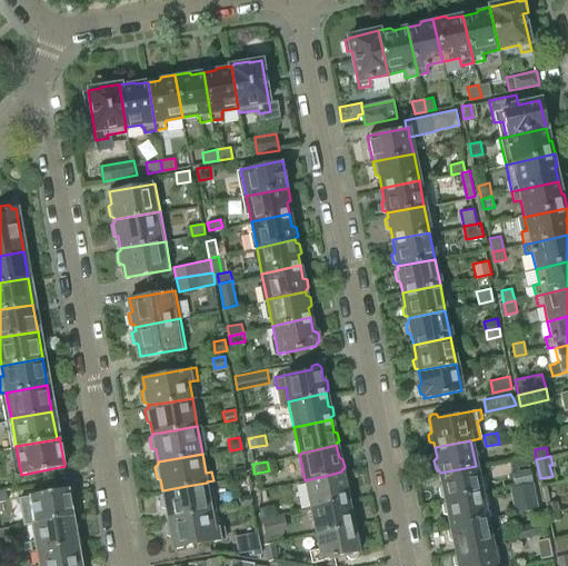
[(245,465),(233,467),(236,478),(247,476),(245,465)]
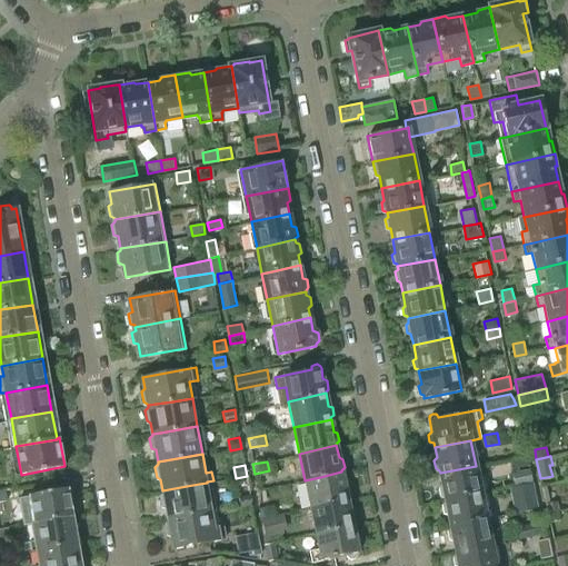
[(446,499),(480,493),(476,466),(440,473),(442,485),(439,487),(440,495),(445,497),(446,499)]
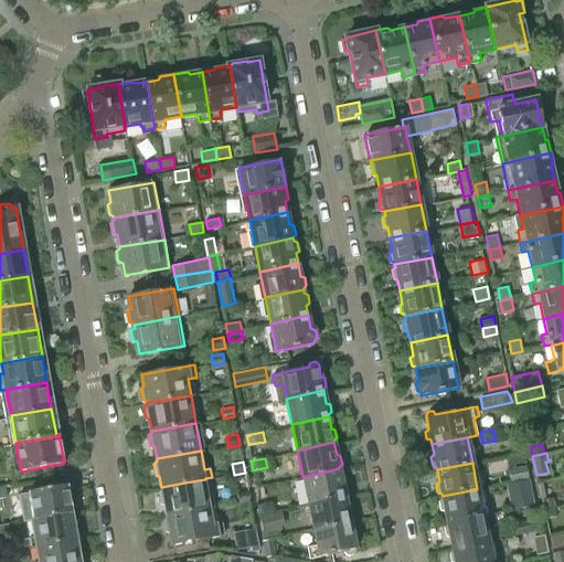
[(511,481),(514,480),(530,477),(527,464),(509,468),(511,481)]
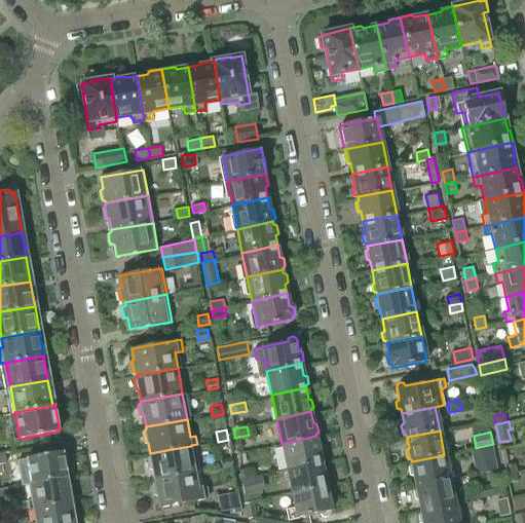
[(296,441),(282,444),(287,469),(321,460),(319,451),(322,448),(321,440),(316,438),(315,436),(296,441)]
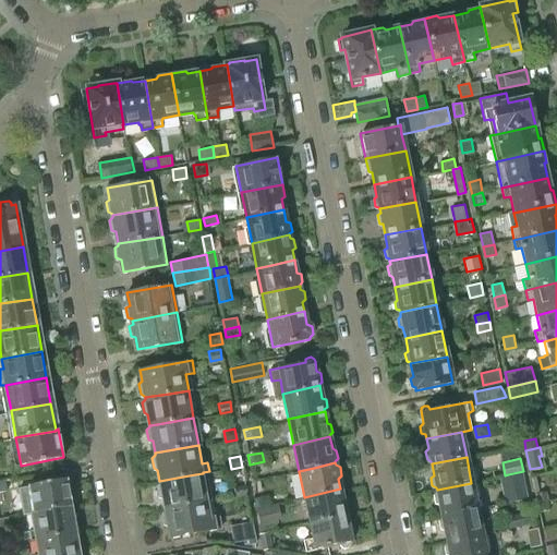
[(523,471),(508,474),(511,487),(525,484),(523,471)]
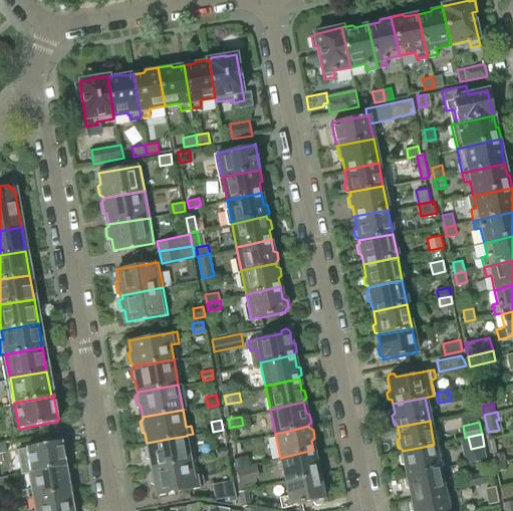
[(180,437),(147,443),(148,445),(145,447),(146,457),(150,458),(152,469),(162,467),(192,462),(187,436),(180,437)]
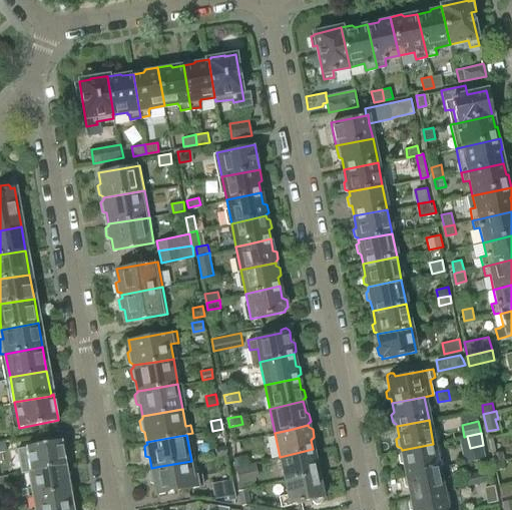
[(12,439),(0,440),(0,451),(13,449),(12,439)]
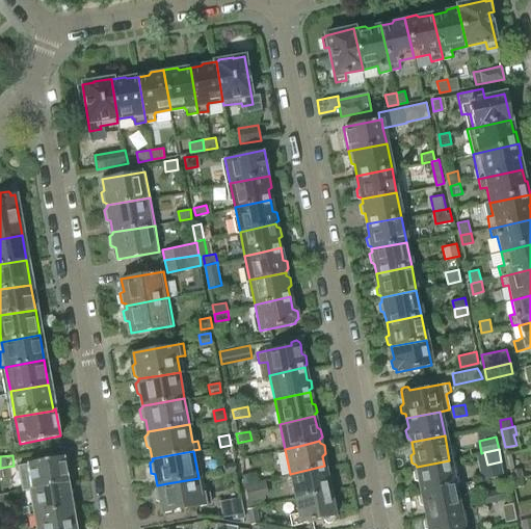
[(28,473),(30,488),(69,482),(64,455),(21,464),(23,474),(28,473)]
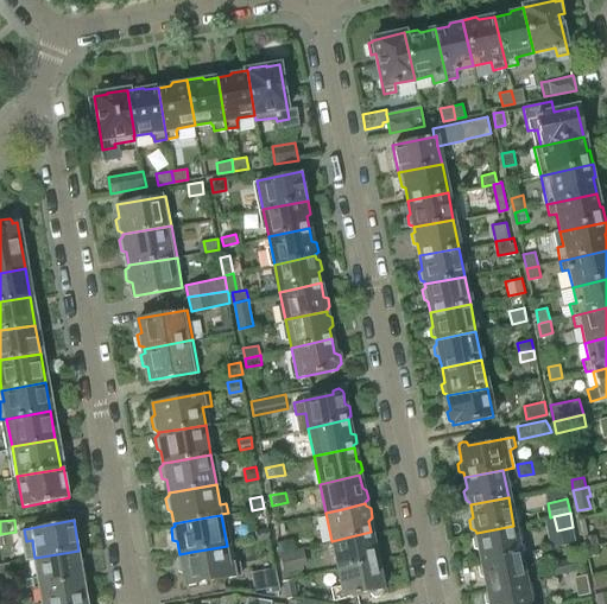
[(482,561),(519,554),(513,526),(476,533),(476,535),(473,539),(475,547),(479,548),(482,561)]
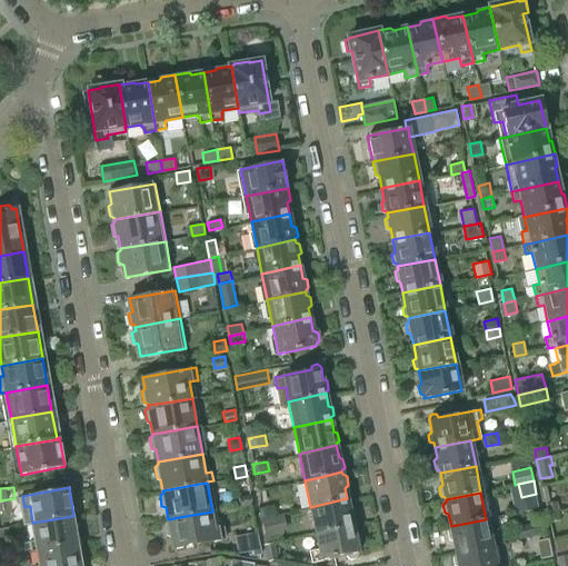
[(252,504),(250,494),(239,496),(240,506),(252,504)]
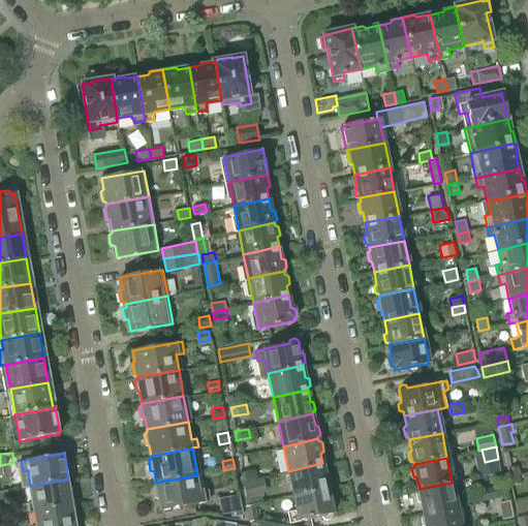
[(323,466),(322,463),(288,471),(292,495),(328,487),(325,477),(329,475),(327,467),(323,466)]
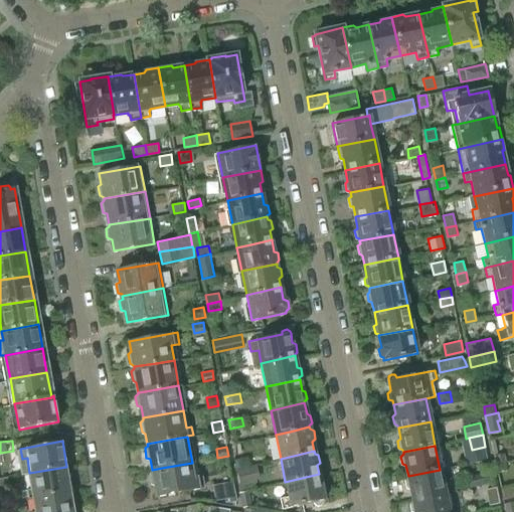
[(494,455),(496,464),(506,462),(504,453),(494,455)]
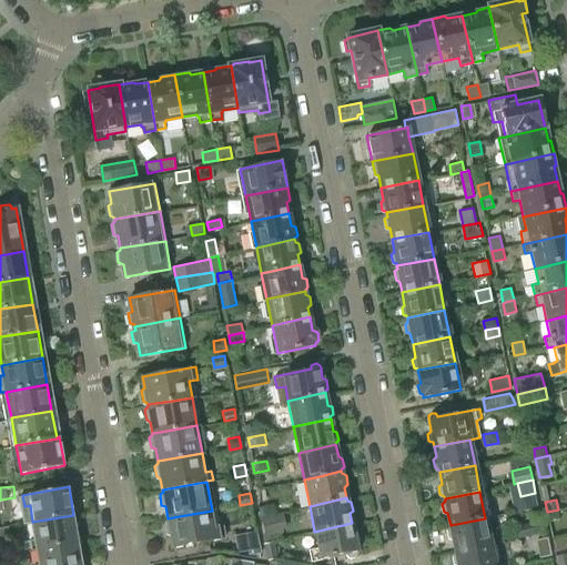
[(261,515),(276,513),(274,503),(257,506),(260,515),(261,515)]
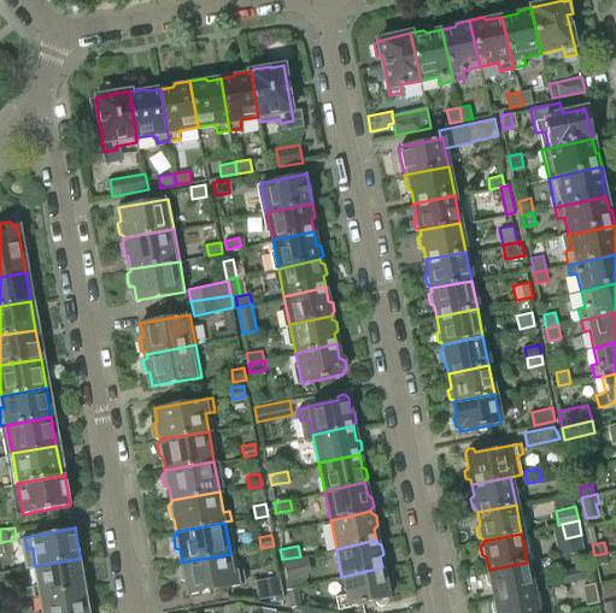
[(606,553),(594,555),(596,564),(609,561),(606,553)]
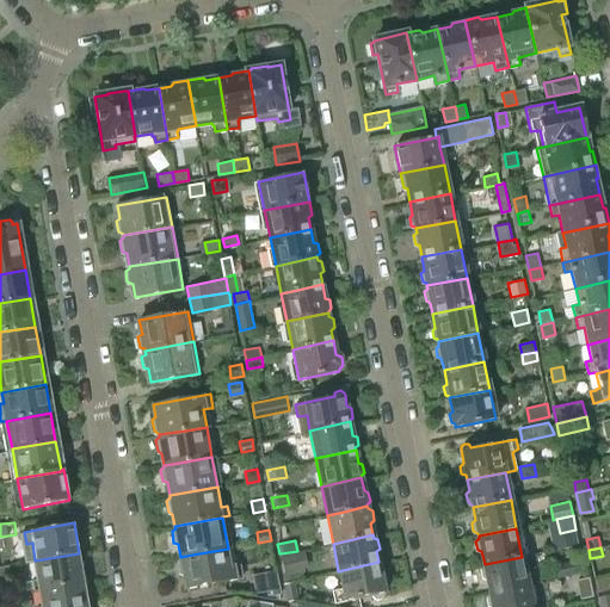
[(192,555),(180,557),(180,558),(177,562),(179,573),(184,574),(185,587),(241,577),(239,564),(232,565),(228,549),(192,555)]
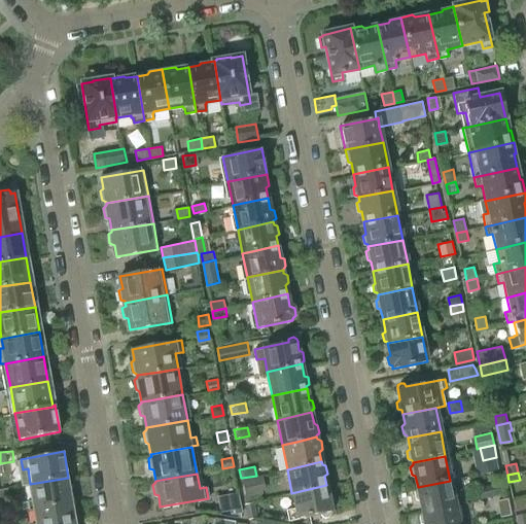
[(259,475),(256,476),(242,478),(246,496),(244,496),(245,501),(263,499),(261,493),(264,493),(259,475)]
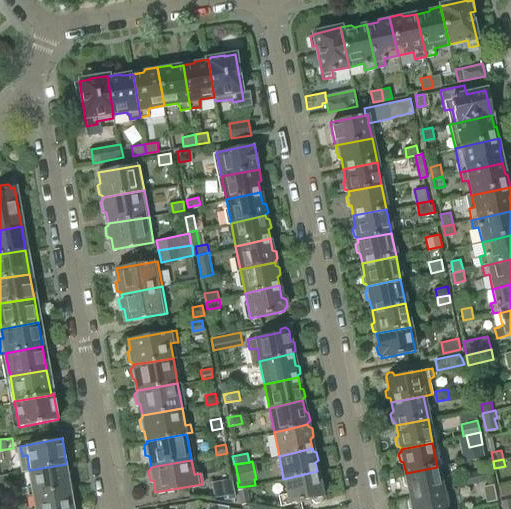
[(69,476),(66,464),(29,470),(32,485),(27,486),(28,495),(33,494),(33,493),(69,487),(67,478),(69,476)]
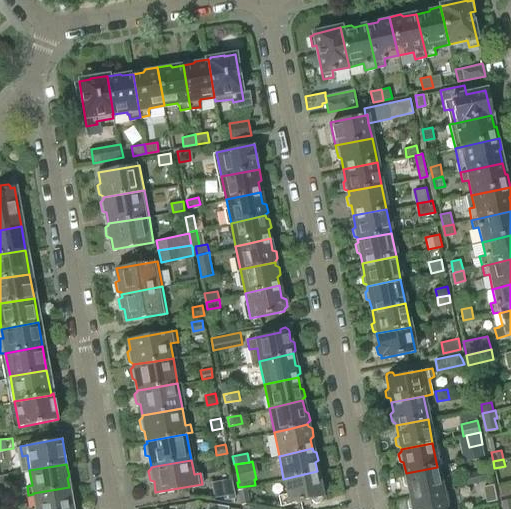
[(410,496),(442,490),(437,467),(406,473),(406,474),(403,477),(404,484),(408,485),(410,496)]
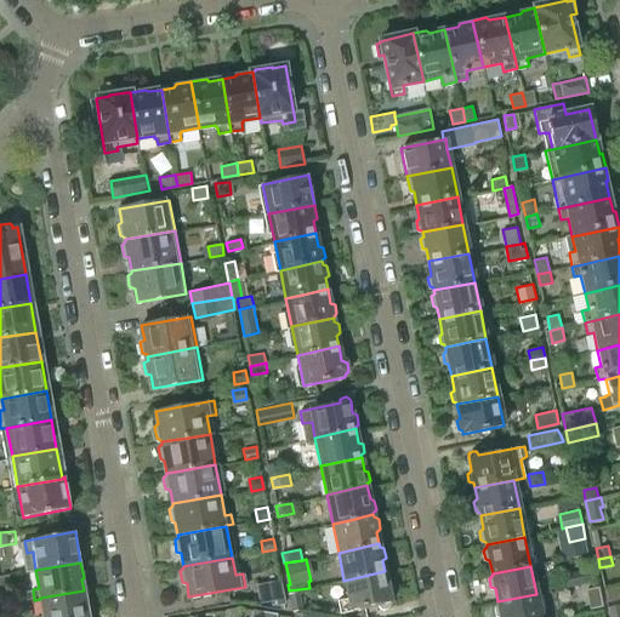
[(566,586),(589,582),(586,567),(563,572),(566,586)]
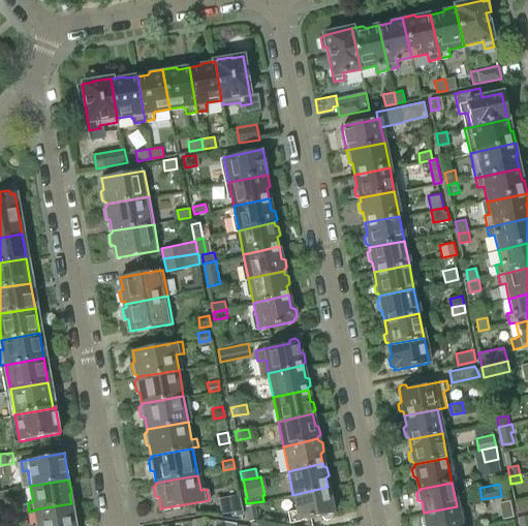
[(328,487),(292,495),(296,509),(287,512),(289,522),(323,515),(324,517),(327,518),(329,518),(332,517),(332,515),(333,513),(331,501),(333,499),(332,491),(329,490),(328,487)]
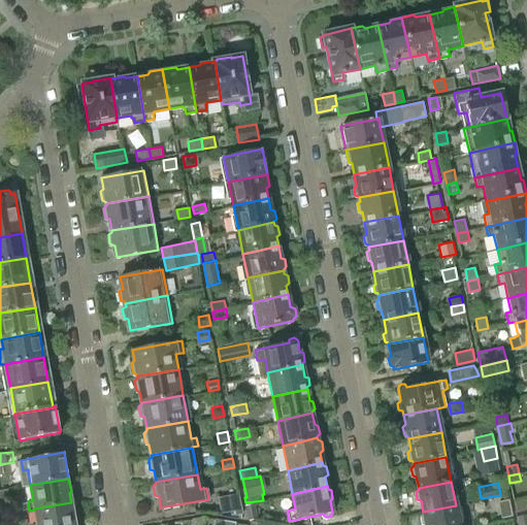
[(0,501),(0,503),(1,503),(10,501),(8,488),(0,489),(0,501)]
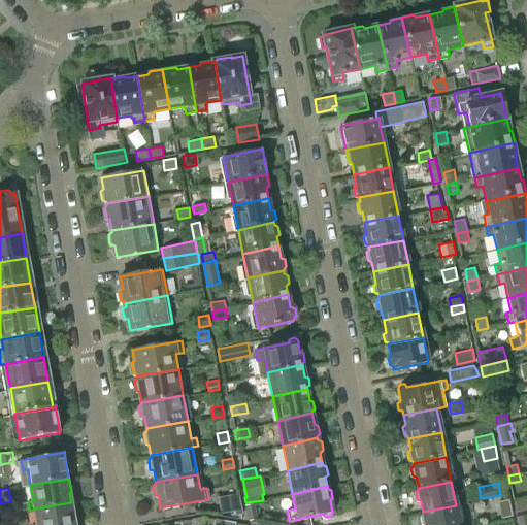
[(239,493),(219,497),(222,511),(236,509),(236,513),(242,512),(239,493)]
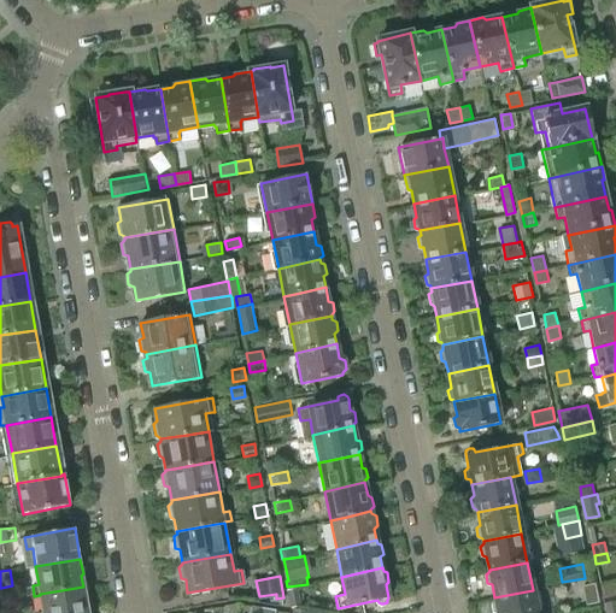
[(615,581),(600,585),(603,597),(615,594),(615,581)]
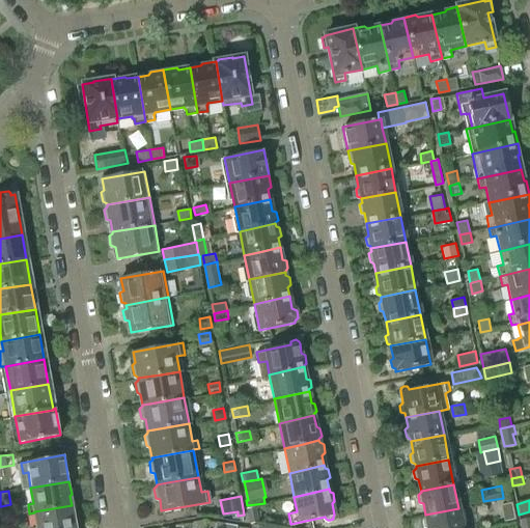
[(504,520),(514,518),(511,501),(501,503),(504,520)]
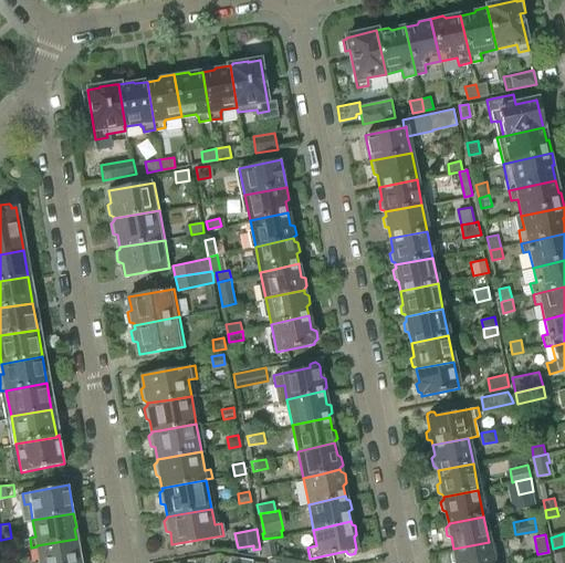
[(34,562),(80,562),(79,555),(81,552),(80,545),(76,543),(76,539),(37,545),(37,546),(40,561),(34,562)]
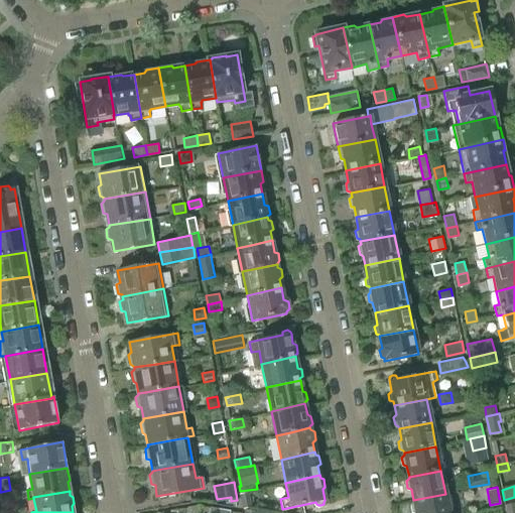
[(249,491),(241,492),(243,507),(252,505),(249,491)]
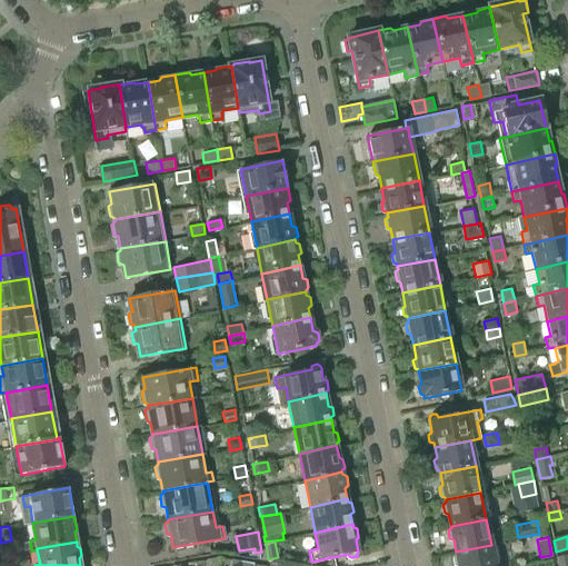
[(495,565),(491,545),(456,552),(457,555),(454,558),(455,565),(458,565),(495,565)]
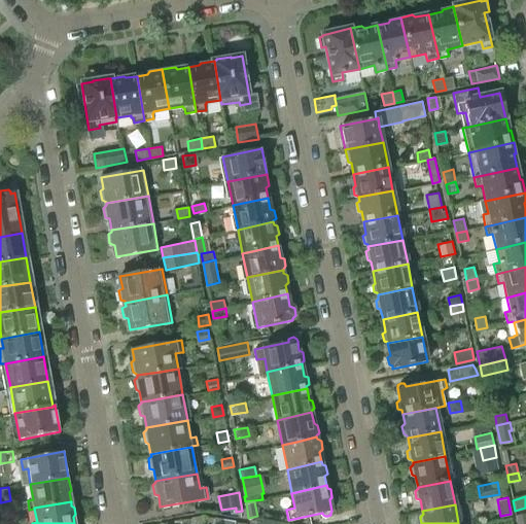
[(518,523),(522,523),(525,523),(525,512),(516,515),(518,523)]
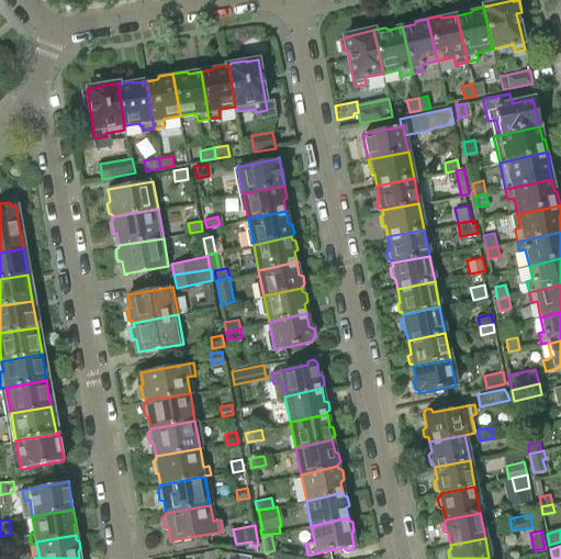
[(214,558),(216,549),(204,551),(203,558),(211,558),(214,558)]
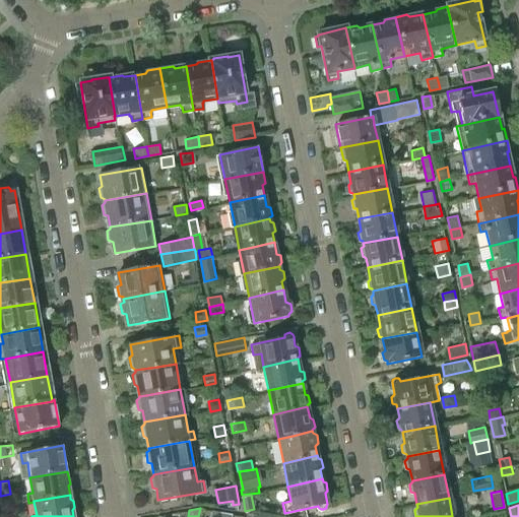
All buildings are outlined.
